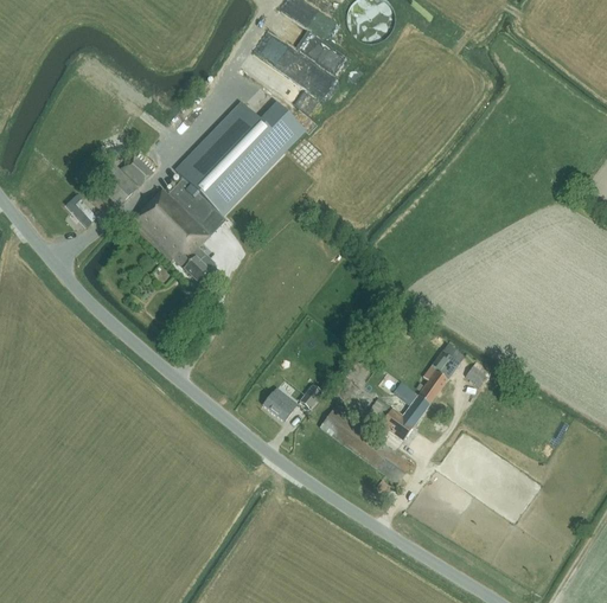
[(306,76),(302,82),(323,91),(331,74),(317,68),(312,78),(306,76)]
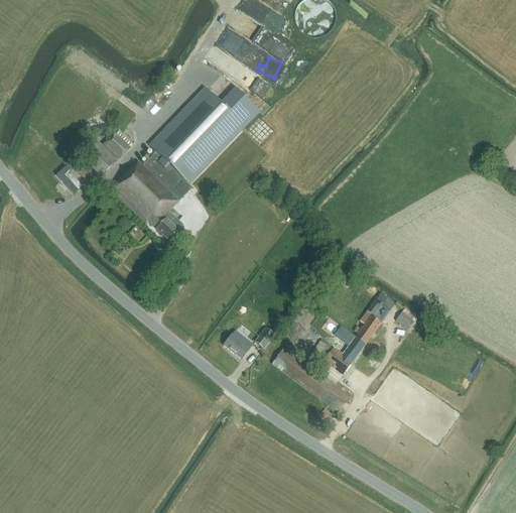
[(186,181),(225,143),(258,109),(246,98),(236,87),(221,102),(207,89),(188,108),(150,147),(155,151),(142,164),(138,160),(112,188),(145,221),(147,220),(153,226),(167,211),(179,200),(170,190),(182,177),(186,181)]
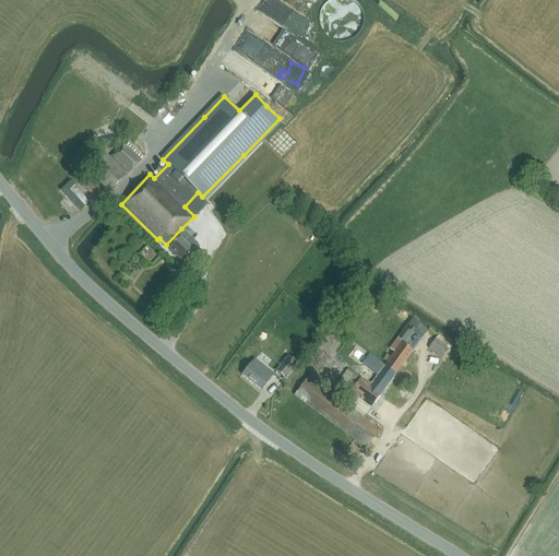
[(141,158),(140,157),(123,142),(111,154),(129,170),(141,158)]
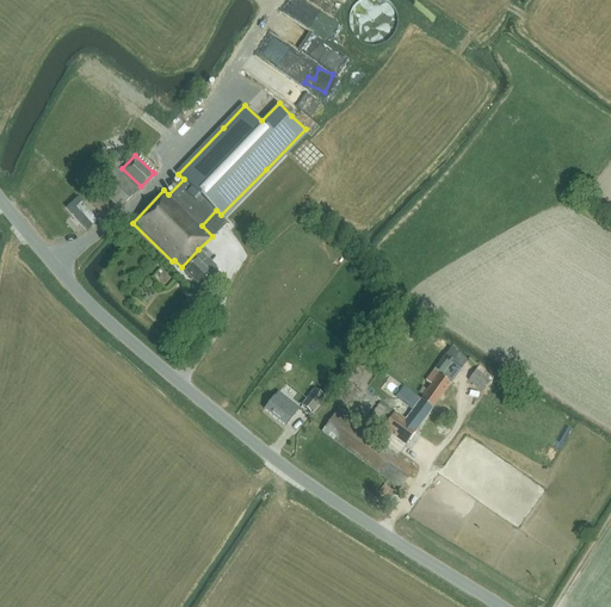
[(119,208),(137,189),(111,163),(93,181),(119,208)]
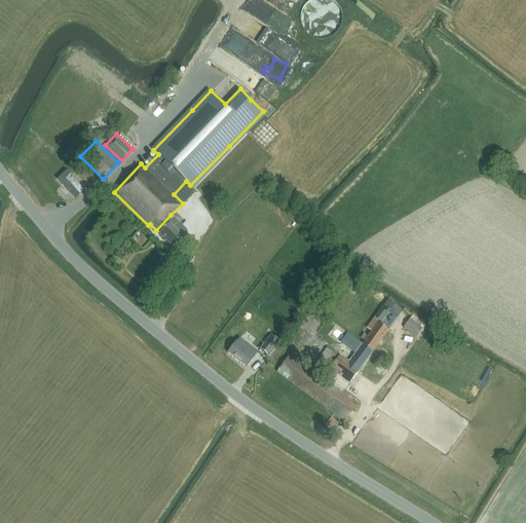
[(89,185),(98,177),(84,164),(77,172),(89,185)]
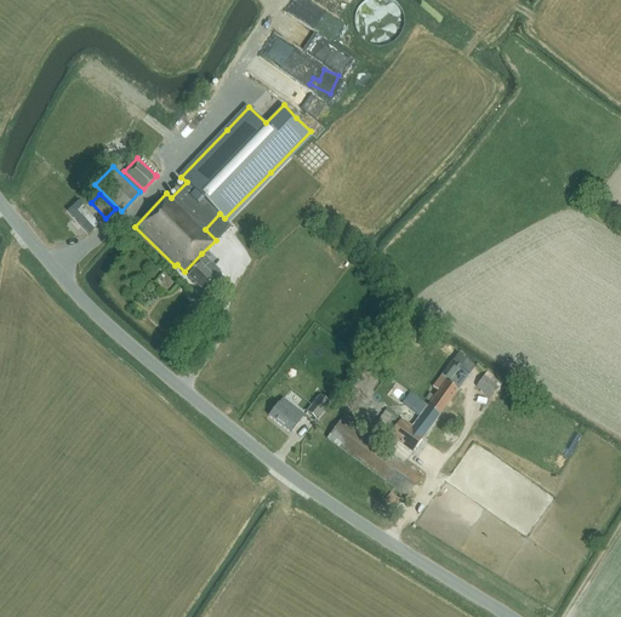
[(78,199),(67,209),(89,232),(100,222),(78,199)]
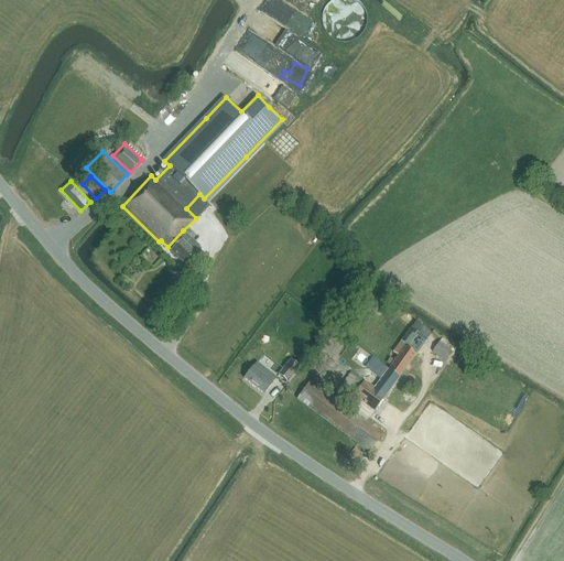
[(183,230),(167,247),(184,262),(195,251),(187,245),(193,240),(183,230)]
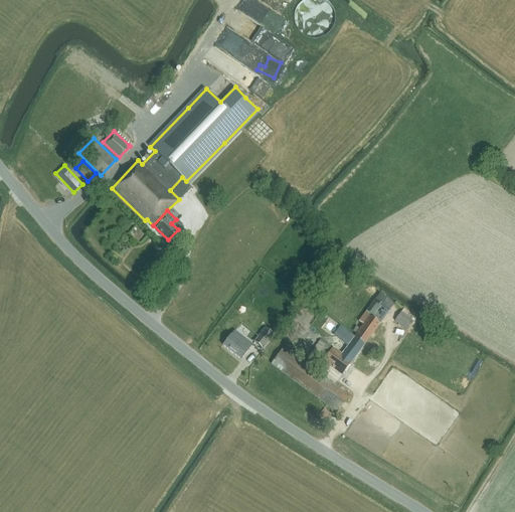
[(274,293),(256,280),(252,285),(270,298),(274,293)]
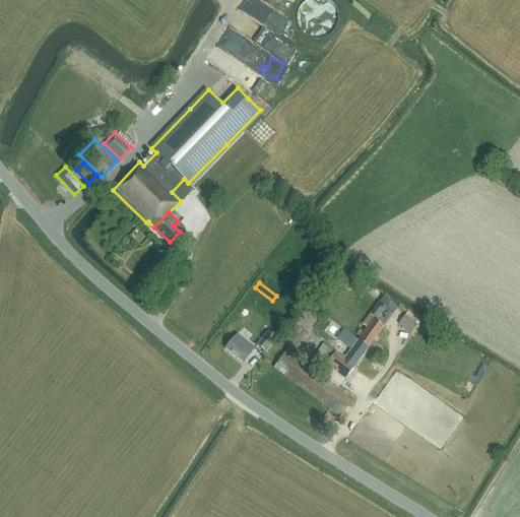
[(368,346),(393,312),(379,301),(363,323),(367,326),(358,338),(368,346)]
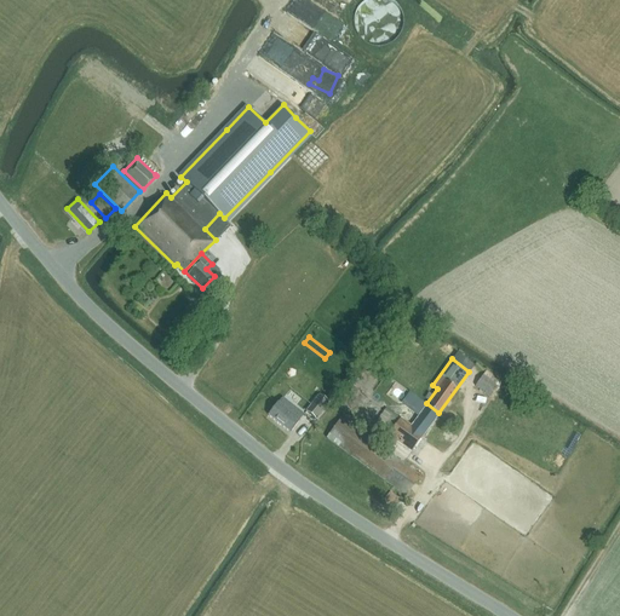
[(286,380),(294,369),(285,361),(275,373),(286,380)]
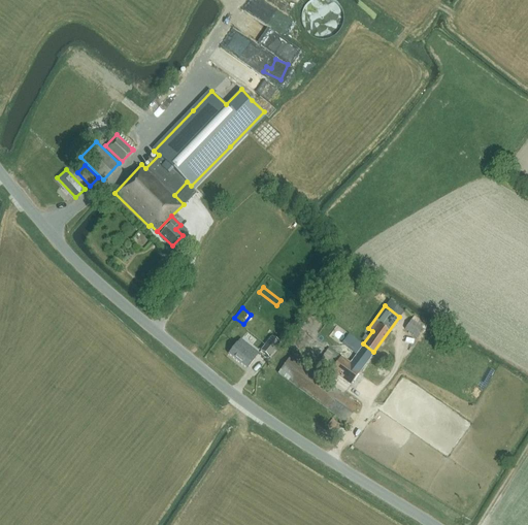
[(267,321),(258,315),(254,320),(262,327),(267,321)]
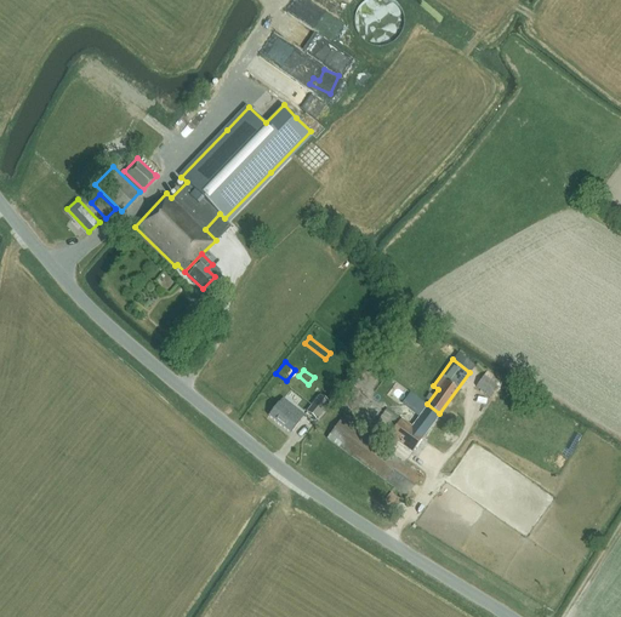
[(500,386),(483,373),(476,384),(491,395),(500,386)]
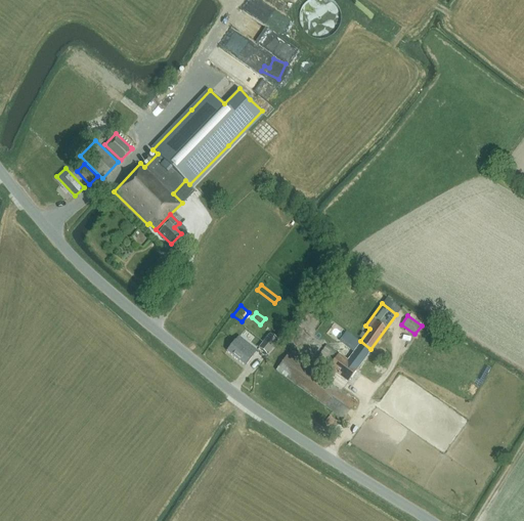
[(279,317),(271,332),(279,337),(289,323),(279,317)]
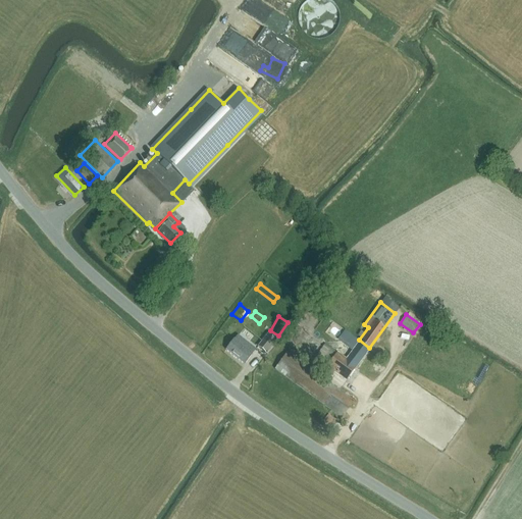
[(235,355),(254,331),(249,327),(242,336),(238,333),(233,339),(225,348),(235,355)]
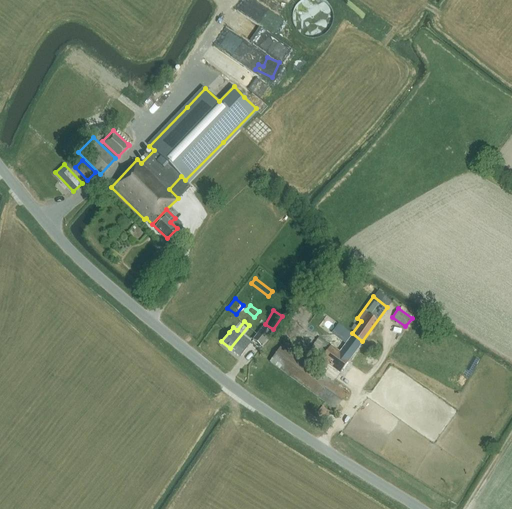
[(249,325),(230,348),(240,355),(247,346),(246,346),(250,341),(248,339),(252,334),(250,332),(253,328),(249,325)]
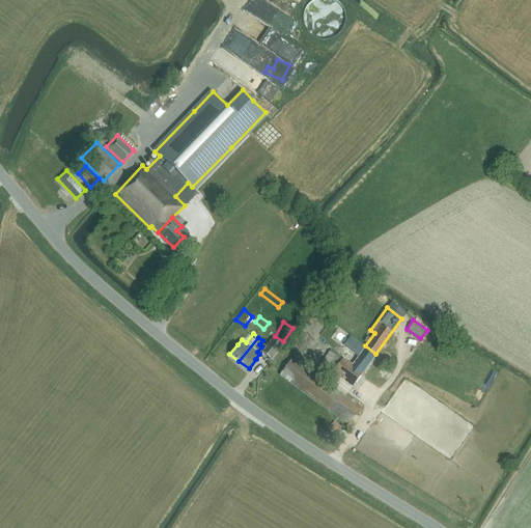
[(271,357),(281,343),(273,337),(262,351),(271,357)]
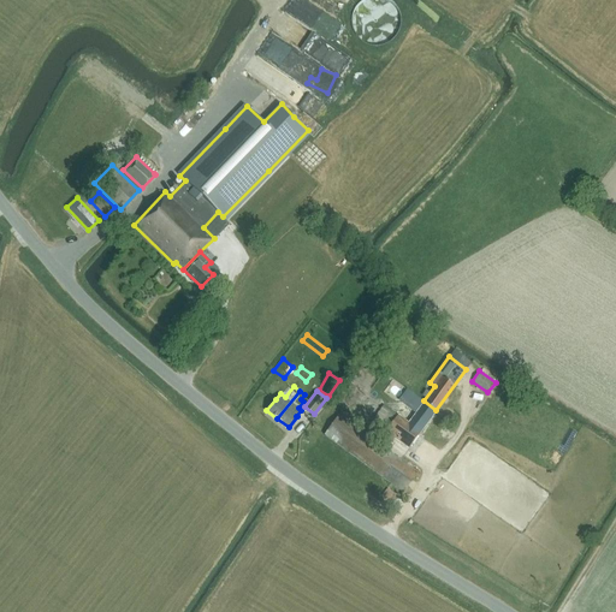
[(421,431),(436,410),(424,400),(408,422),(398,414),(386,431),(408,446),(420,431),(421,431)]
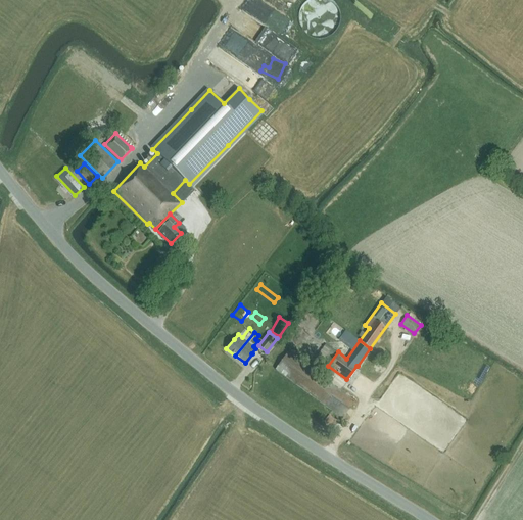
[(326,364),(335,349),(327,343),(317,357),(326,364)]
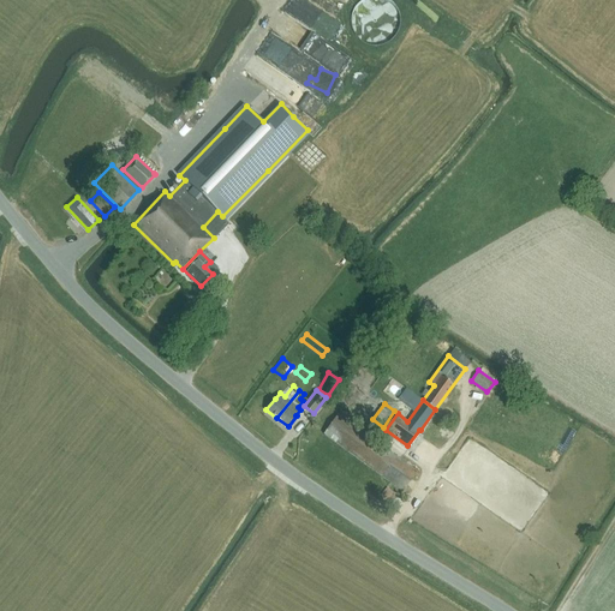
[(402,490),(417,469),(339,413),(324,432),(402,490)]
